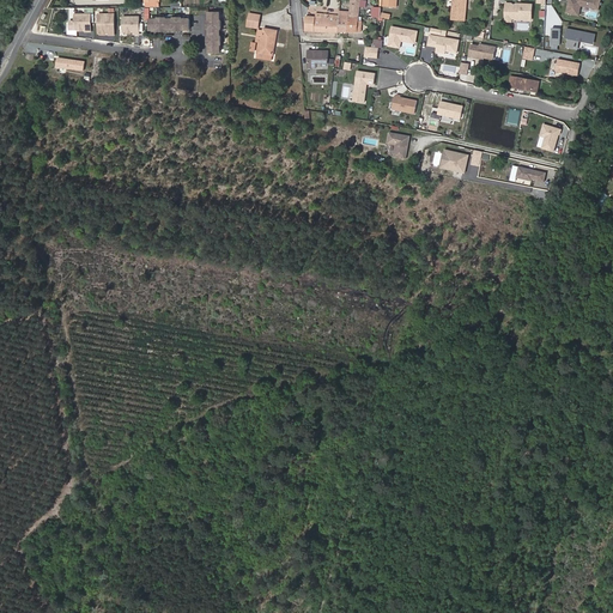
[(360,0),(351,0),(351,8),(350,8),(350,17),(359,17),(359,7),(360,2),(360,0)]
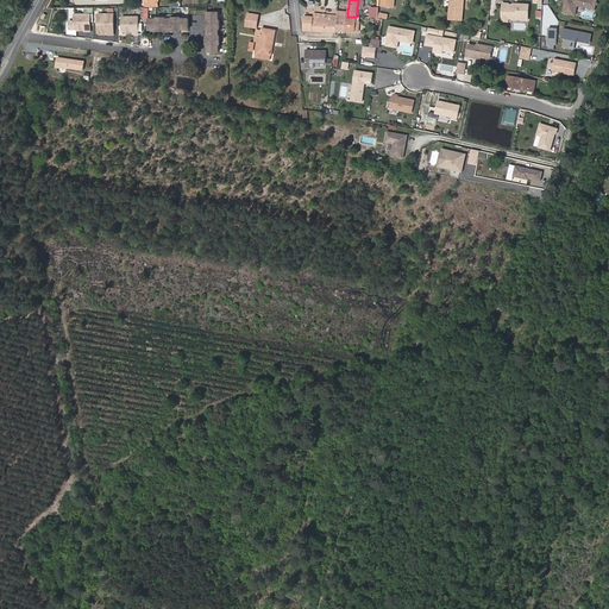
[(463,20),(463,0),(450,0),(449,20),(463,20)]
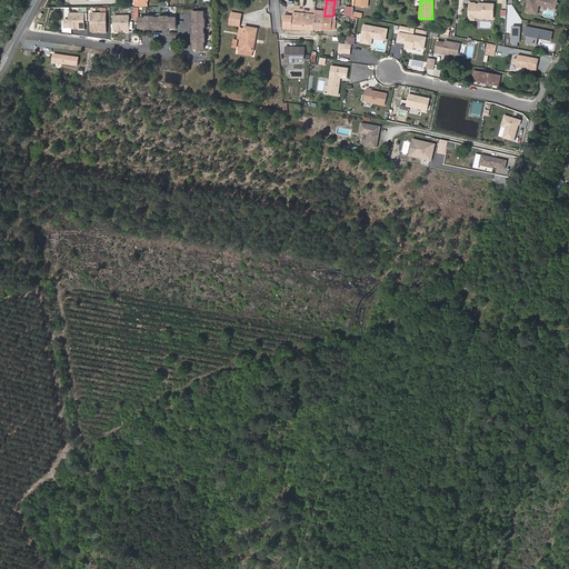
[(558,0),(529,0),(529,1),(532,1),(532,3),(529,2),(527,12),(538,15),(540,6),(548,7),(548,3),(557,6),(558,0)]
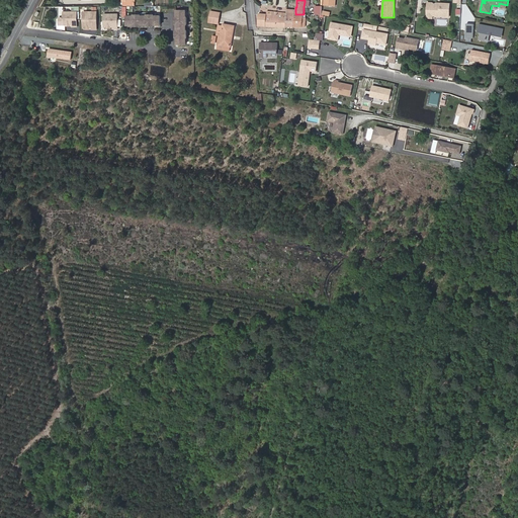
[(449,16),(450,4),(439,3),(438,6),(437,6),(435,5),(428,4),(427,14),(433,14),(433,16),(449,16)]
